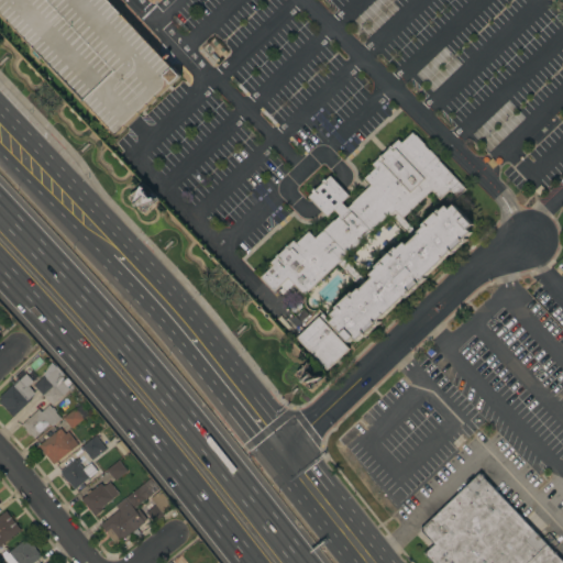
[(108,0),(178,76),(114,135),(111,133),(0,13),(0,0),(108,0)]
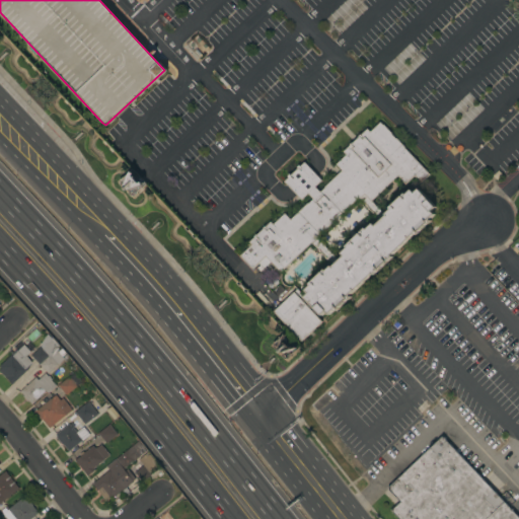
[(240,254),(251,243),(248,241),(254,236),(253,235),(265,225),(265,226),(271,221),(273,223),(284,212),(290,218),(307,202),(308,203),(313,198),(307,193),(301,199),(284,180),(288,176),(287,175),(289,173),(290,174),(297,167),(296,166),(298,164),(300,165),(304,161),(321,179),(315,186),(320,192),(324,188),(323,187),(341,169),(336,163),(346,154),(343,151),(350,144),(349,144),(360,133),(360,134),(367,128),(370,131),(380,122),(382,124),(383,124),(391,133),(395,138),(396,137),(404,146),(404,147),(429,172),(420,180),(415,175),(406,183),(397,174),(371,200),(384,214),(389,208),(388,207),(404,192),(405,194),(411,189),(414,192),(418,188),(435,206),(431,210),(434,213),(429,218),(430,219),(415,234),(414,232),(391,254),(392,255),(373,274),(372,273),(350,294),(351,296),(336,310),(334,309),(328,314),(325,310),(321,314),(304,297),(308,292),(305,289),(310,284),(308,283),(324,268),(325,270),(331,264),(311,242),(281,272),(271,261),(264,268),(257,262),(252,268),(240,254)]
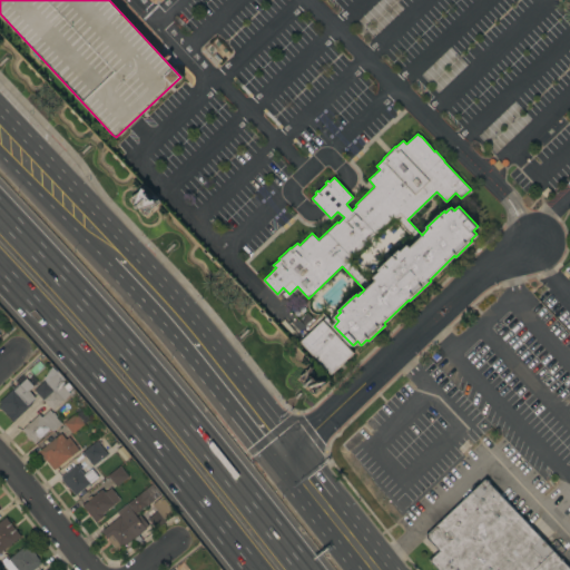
[(157,206),(156,205),(151,210),(151,212),(147,215),(146,214),(144,215),(140,210),(141,209),(136,204),(135,205),(130,200),(133,199),(131,198),(143,192),(145,188),(147,189),(146,193),(154,200),(156,195),(161,202),(157,206)]
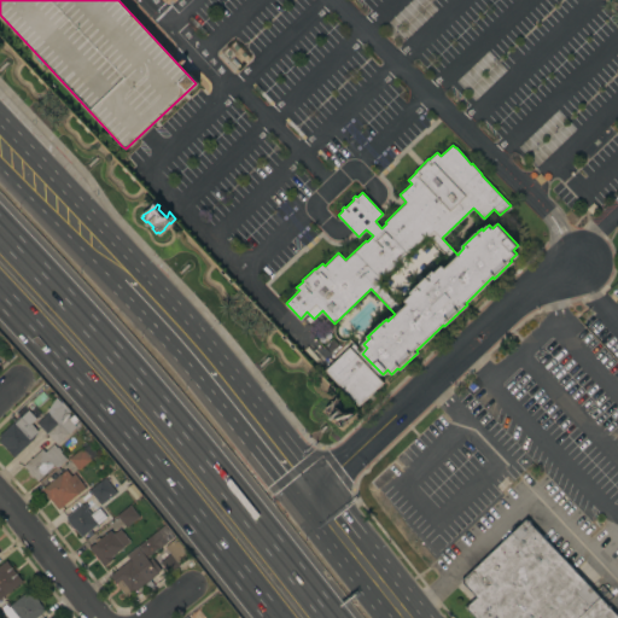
[(359,404),(325,371),(349,348),(382,382),(359,404)]
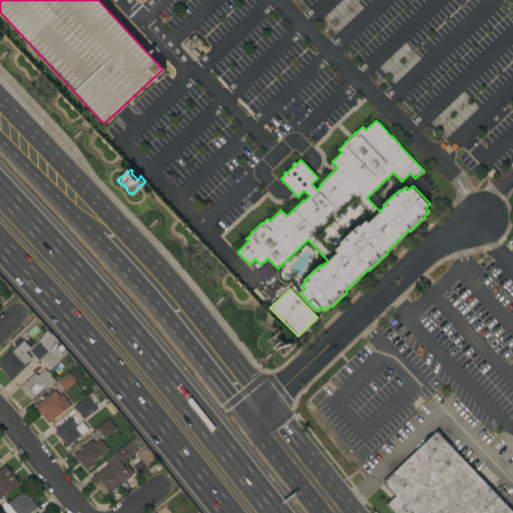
[(285,337),(289,341),(291,339),(297,343),(284,355),(283,353),(281,355),(270,342),(271,341),(270,340),(282,329),(282,334),(285,334),(285,337)]
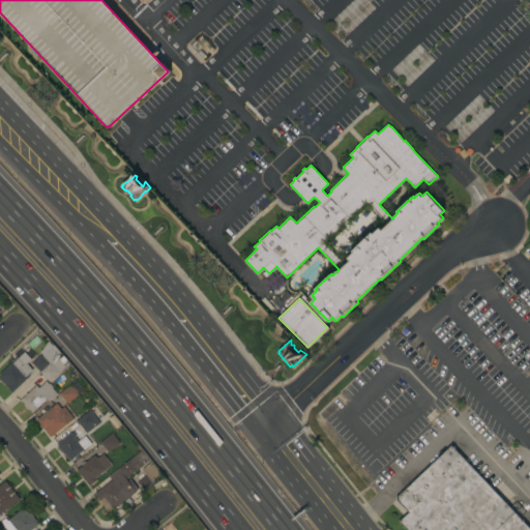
[(12,391),(0,379),(0,377),(1,376),(0,374),(0,372),(17,356),(18,357),(23,351),(31,360),(26,365),(27,367),(28,366),(32,371),(28,377),(12,391)]
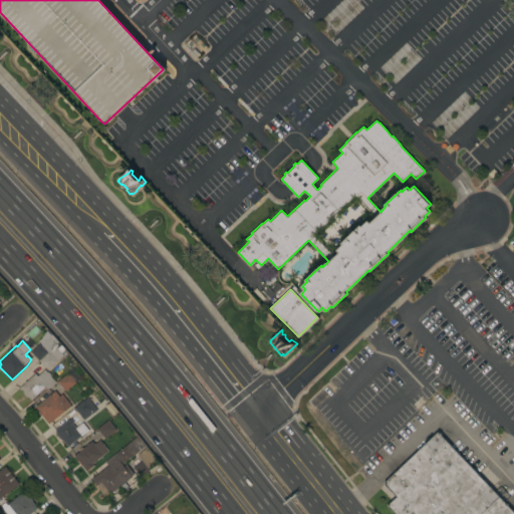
[(30,351),(40,342),(41,343),(44,340),(51,348),(38,359),(30,351)]
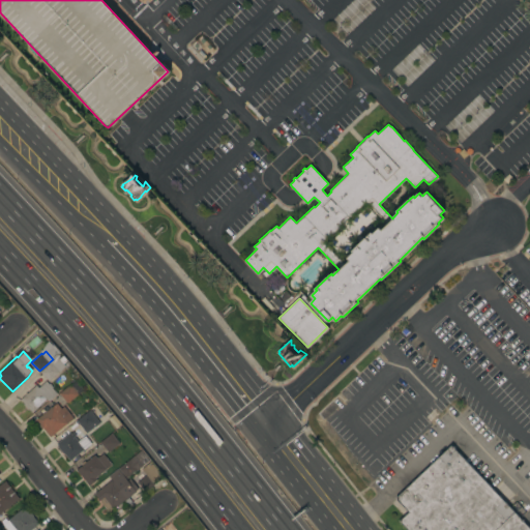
[(40,372),(56,356),(59,359),(62,355),(70,363),(66,367),(65,365),(49,381),(40,372)]
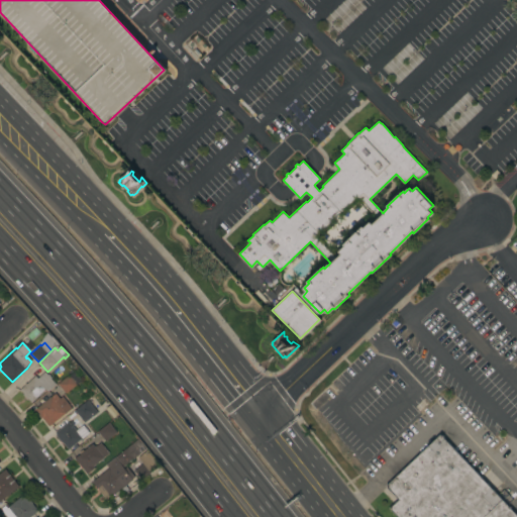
[(27,398),(26,399),(22,394),(23,393),(20,389),(24,385),(23,385),(25,383),(26,383),(35,375),(37,378),(44,371),(47,374),(48,374),(52,377),(50,378),(56,383),(47,391),(45,389),(31,402),(27,398)]
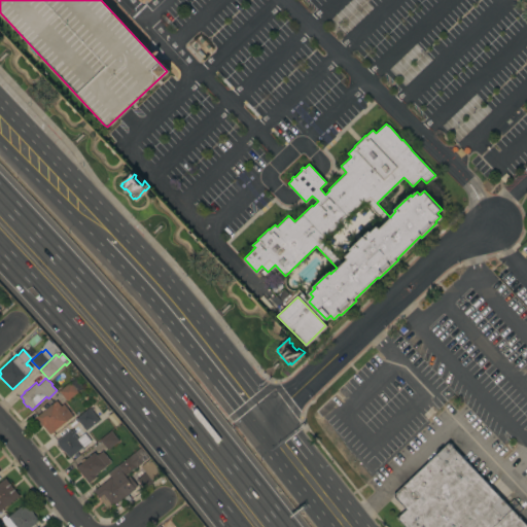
[(69,382),(70,382),(75,378),(82,387),(67,400),(59,390),(69,382)]
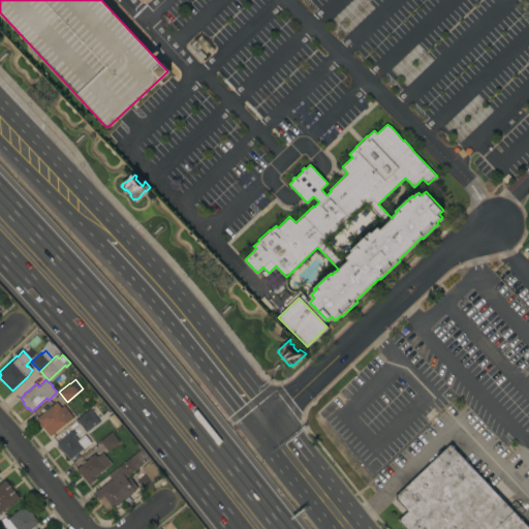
[(35,417),(57,402),(61,407),(64,405),(73,417),(50,435),(35,417)]
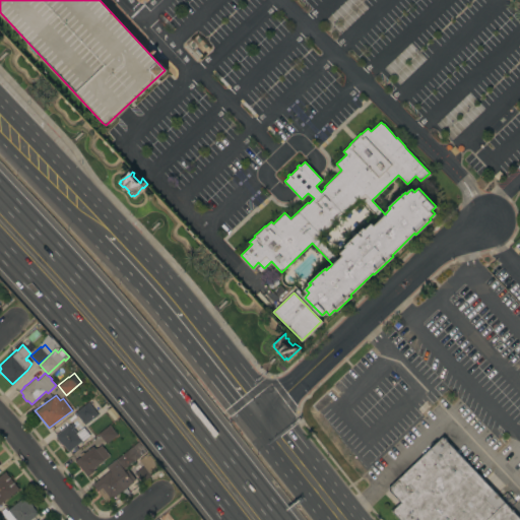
[(98,413),(84,425),(75,411),(88,401),(98,413)]
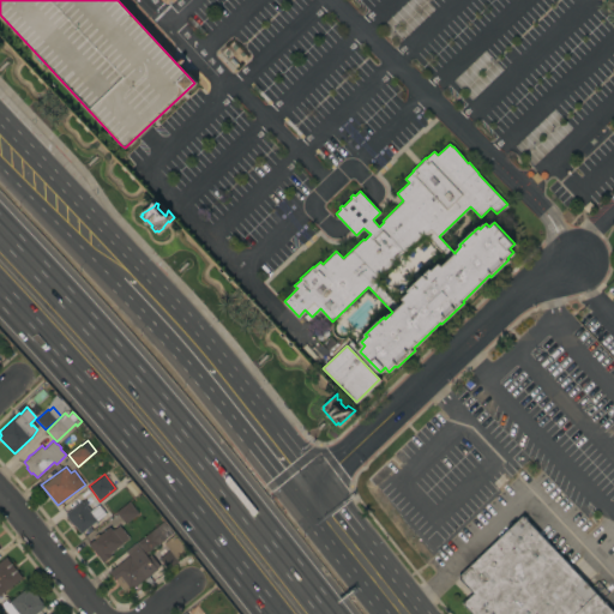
[(74,525),(73,527),(66,517),(67,516),(65,513),(82,500),(82,501),(85,499),(88,504),(86,505),(90,510),(98,504),(106,513),(82,533),(74,525)]
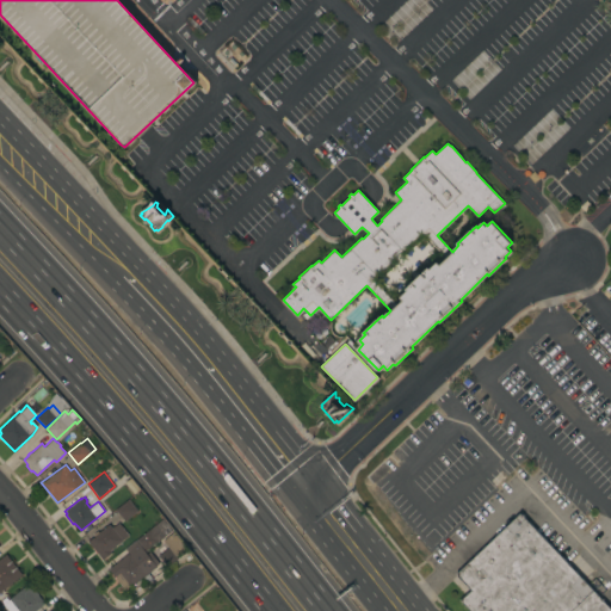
[(129,499),(137,511),(124,520),(116,508),(129,499)]
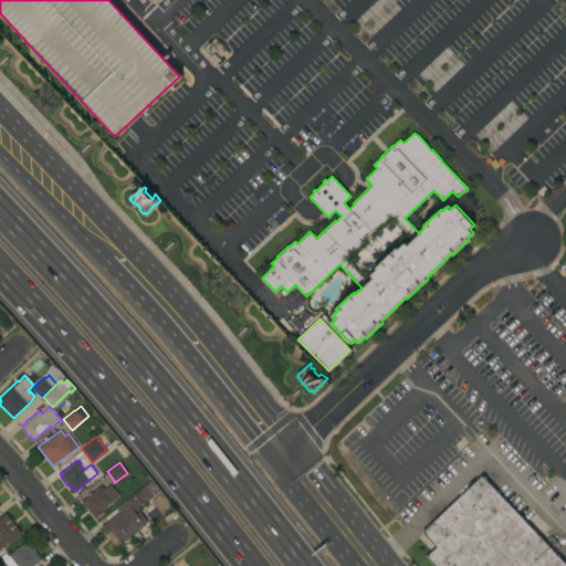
[(436,565),(427,556),(437,546),(422,532),(482,475),(544,542),(551,535),(556,541),(530,565),(436,565)]
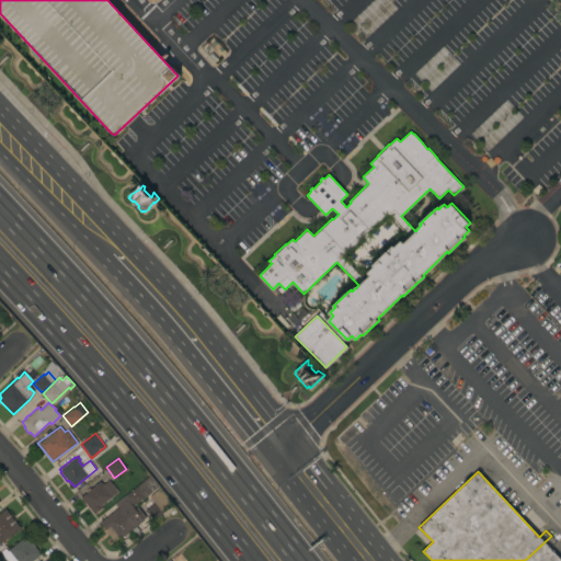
[(118,507),(114,503),(150,474),(159,485),(133,506),(135,508),(137,506),(146,516),(144,518),(144,519),(140,523),(145,527),(135,535),(130,530),(119,539),(118,538),(115,541),(100,522),(118,507)]
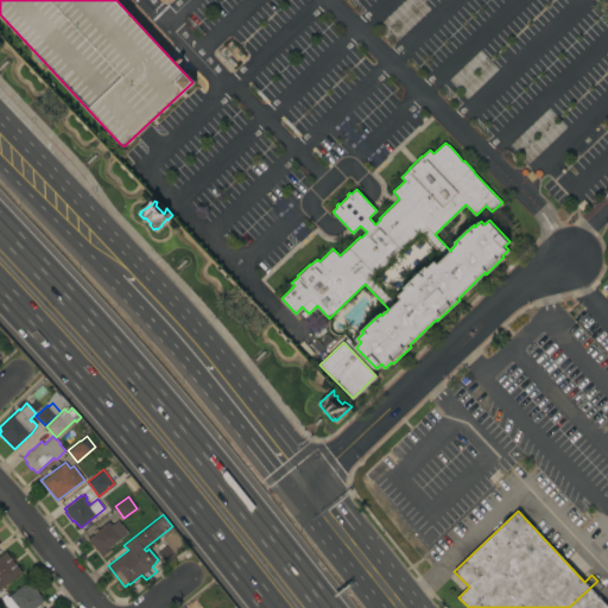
[(127,532),(121,537),(121,538),(109,548),(111,550),(102,557),(87,538),(94,533),(93,531),(96,529),(97,530),(108,521),(112,525),(118,520),(127,532)]
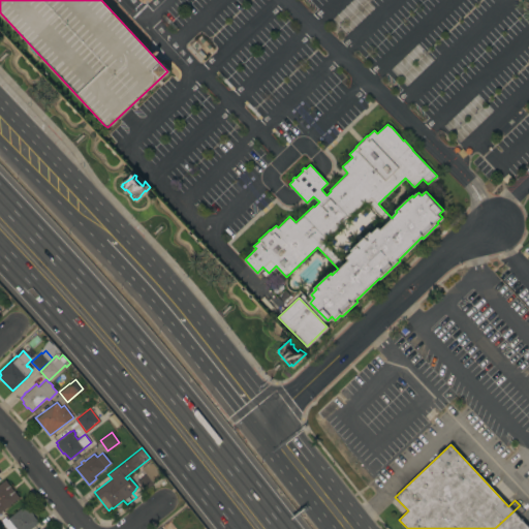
[(161,474),(152,481),(141,467),(150,460),(161,474)]
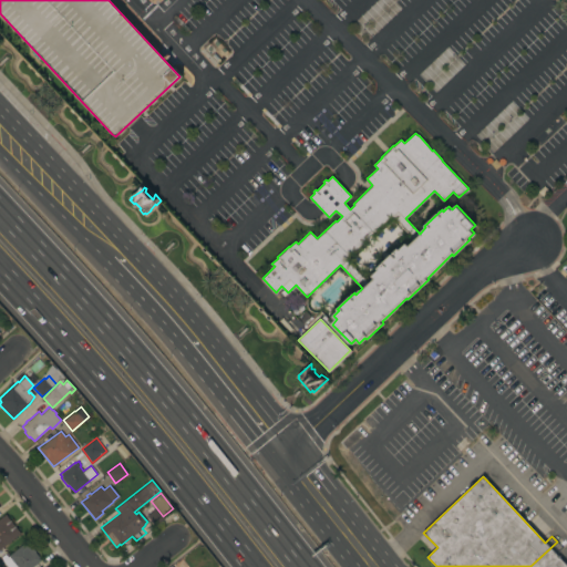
[(21,533),(0,548),(0,517),(6,514),(21,533)]
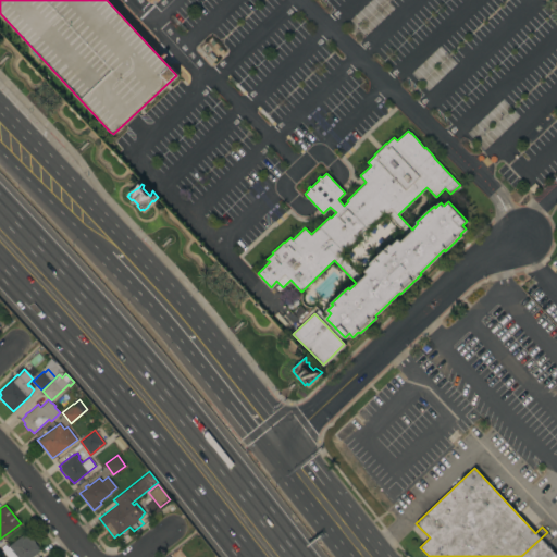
[(40,549),(31,556),(7,556),(0,548),(7,543),(9,545),(26,531),(40,549)]
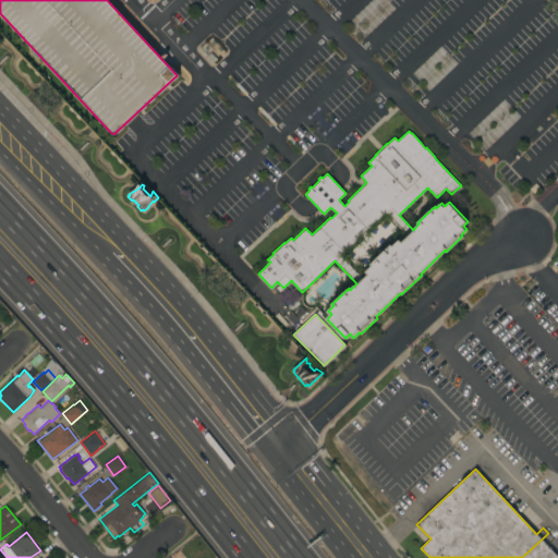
[(522,557),(548,533),(554,538),(547,545),(557,556),(557,557),(522,557)]
